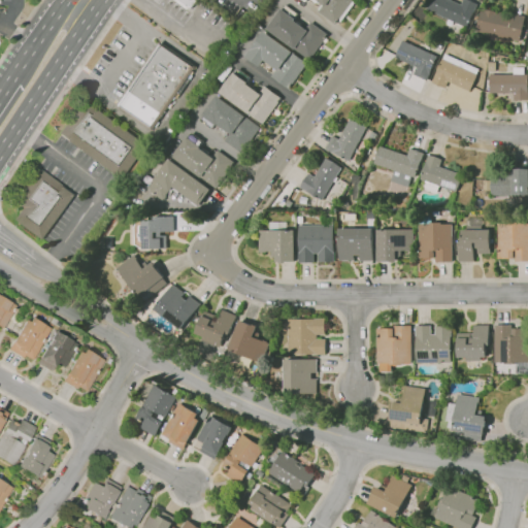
[(188,9),(174,0),(196,0),(191,8),(190,7),(188,9)]
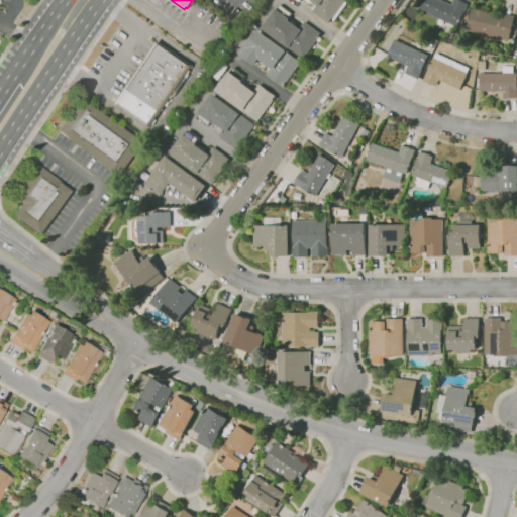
[(329,23),(313,11),(313,10),(312,9),(315,4),(317,5),(318,4),(315,2),(314,3),(312,2),(311,2),(307,0),(301,0),(301,1),(299,0),(346,0),(345,1),(348,2),(334,21),(332,19),(329,23)]
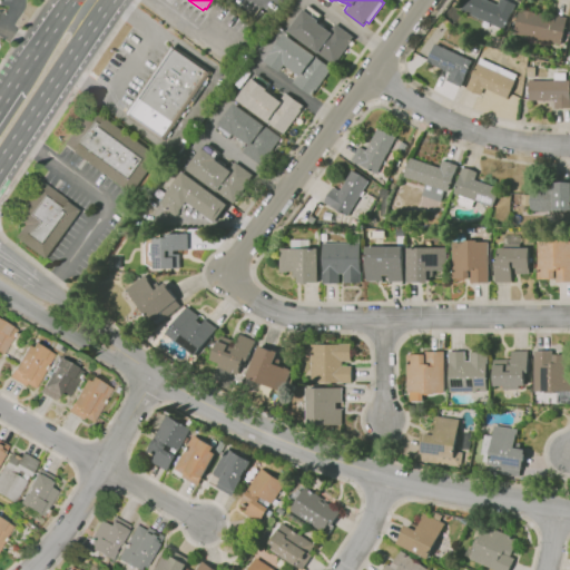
[(500,37),(481,28),(484,20),(462,10),(465,0),(488,0),(499,5),(500,0),(509,0),(517,3),(505,29),(503,28),(500,37)]
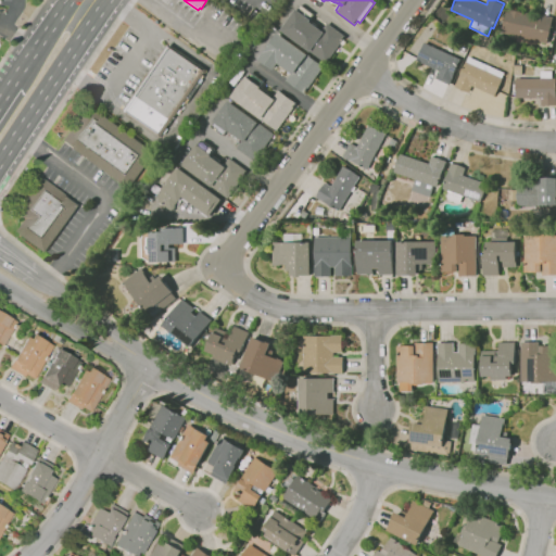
[(327,63),(311,51),(312,51),(281,29),(297,9),(299,10),(302,5),(314,14),(311,19),(312,20),(311,22),(324,30),(328,23),(346,37),(327,63)]
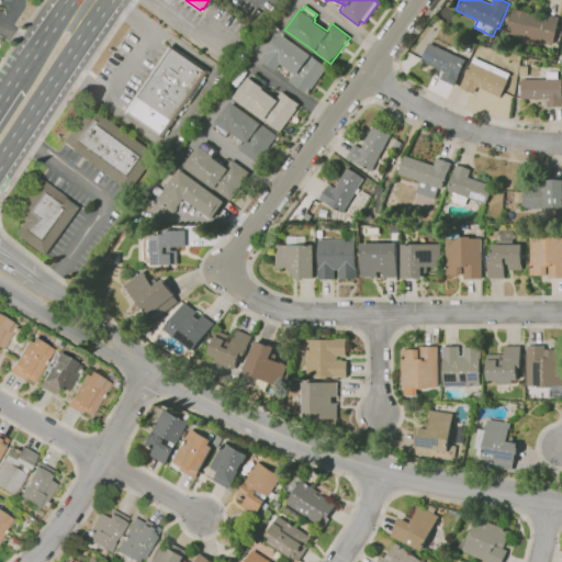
[(553,45),(541,43),(541,41),(508,33),(514,9),(544,17),(544,14),(560,19),(553,45)]
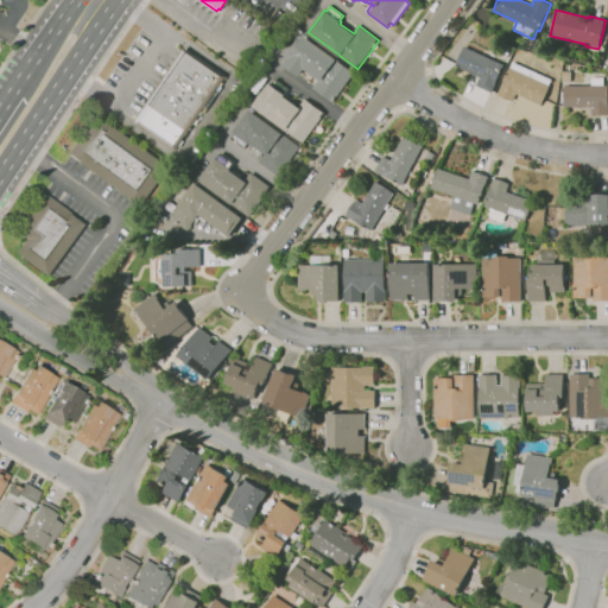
[(334,102),(314,88),(320,78),(316,75),(314,77),(306,73),(308,70),(305,68),(299,75),(285,64),(304,36),(339,59),(337,61),(354,73),(334,102)]
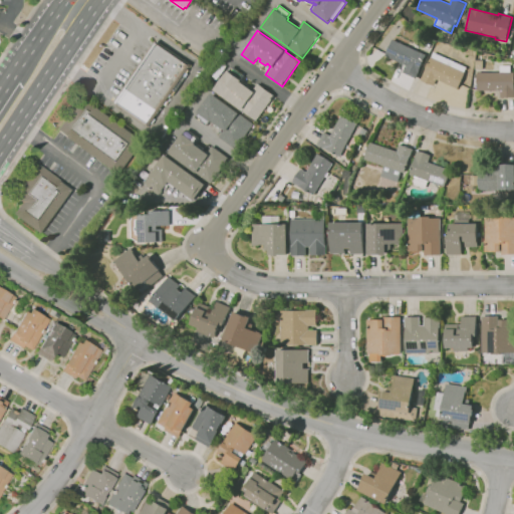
[(381,43),(377,40),(380,34),(386,37),(381,43)]
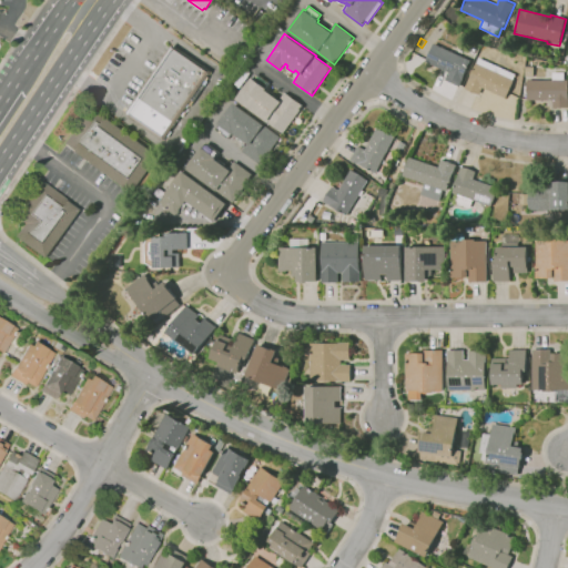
[(460,87),(446,80),(449,72),(426,61),(435,43),(472,61),(464,77),(465,78),(460,87)]
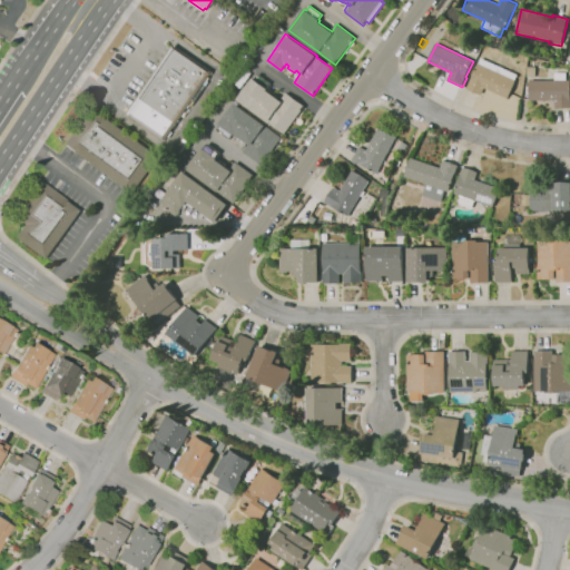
[(165,140),(127,114),(133,106),(131,105),(135,99),(136,100),(139,95),(138,94),(144,87),(145,88),(148,84),(147,82),(153,75),(154,75),(156,71),(155,70),(160,62),(161,64),(165,59),(164,58),(168,51),(169,52),(174,45),(213,71),(208,77),(209,78),(208,81),(206,80),(204,84),(206,85),(203,90),(200,89),(185,111),(187,114),(184,117),(182,116),(165,140)]
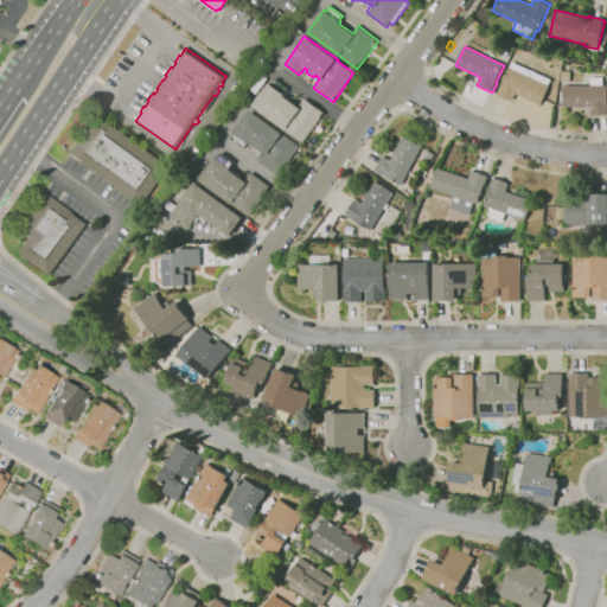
[(541,104),(516,93),(512,100),(497,93),(500,84),(502,85),(510,68),(513,62),(551,80),(549,84),(549,85),(541,104)]
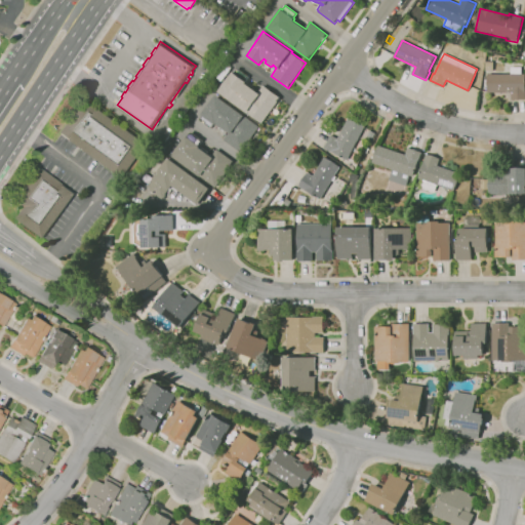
[(494,71),(486,70),(487,61),(494,61),(494,71)]
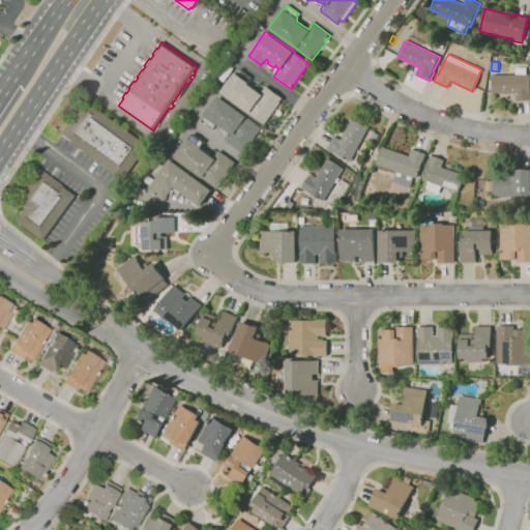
[(529,99),(517,100),(517,92),(494,93),(494,86),(488,86),(488,81),(490,81),(489,77),(493,77),(493,75),(517,74),(517,68),(527,67),(527,75),(529,75),(529,99)]
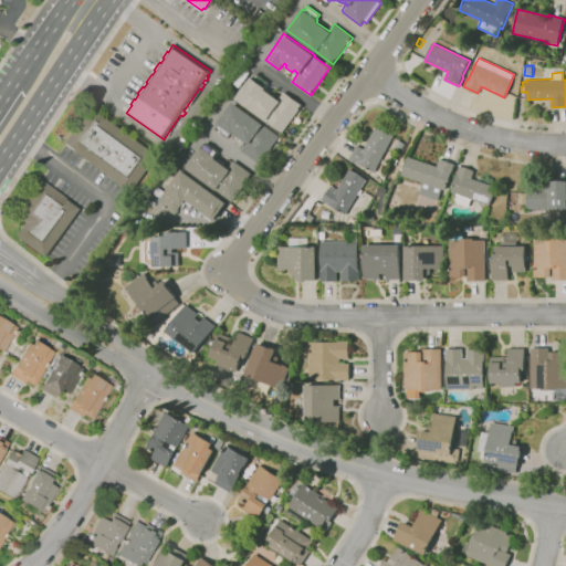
[(283,133),(266,122),(266,121),(236,98),(251,77),(253,79),(257,74),(269,82),(265,87),(266,88),(265,90),(279,100),(284,92),(303,105),(283,133)]
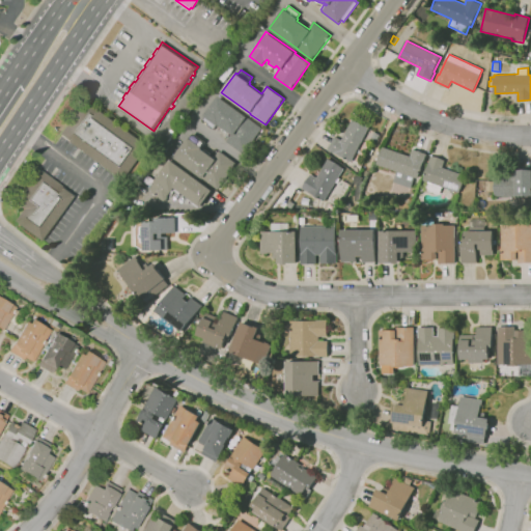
[(247,155),(244,152),(244,154),(227,141),(232,133),(228,130),(227,132),(220,128),(219,127),(220,124),(219,123),(214,130),(202,121),(205,116),(204,115),(219,95),(248,116),(248,117),(262,128),(261,128),(264,130),(247,155)]
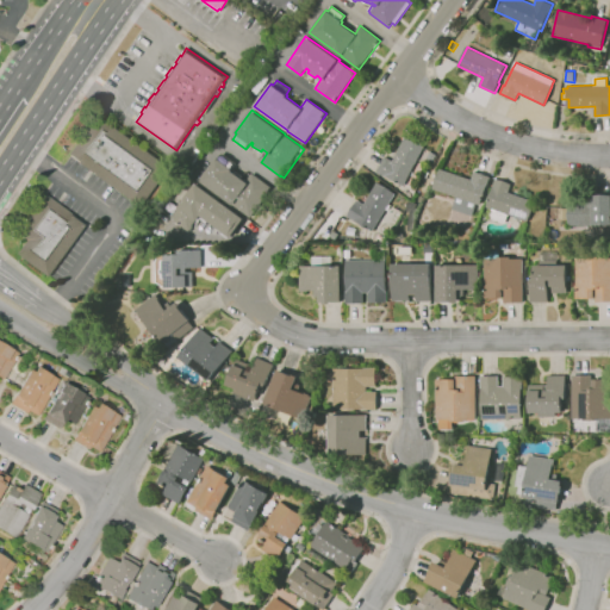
[(142,207),(69,154),(98,114),(170,168),(142,207)]
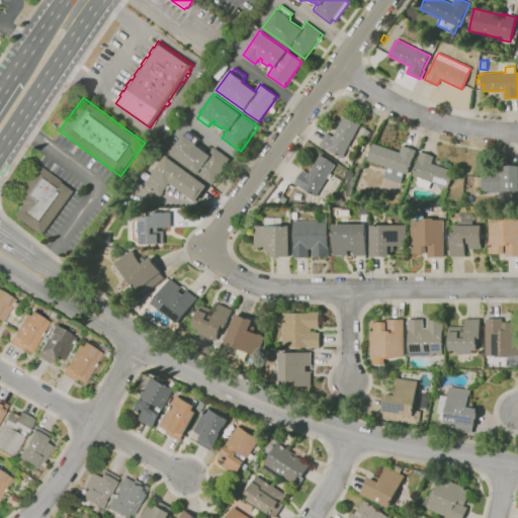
[(350,166),(345,163),(348,157),(344,156),(343,157),(329,150),(329,151),(321,147),(327,134),(334,137),(343,117),(359,125),(354,138),(360,141),(351,159),(353,160),(350,166)]
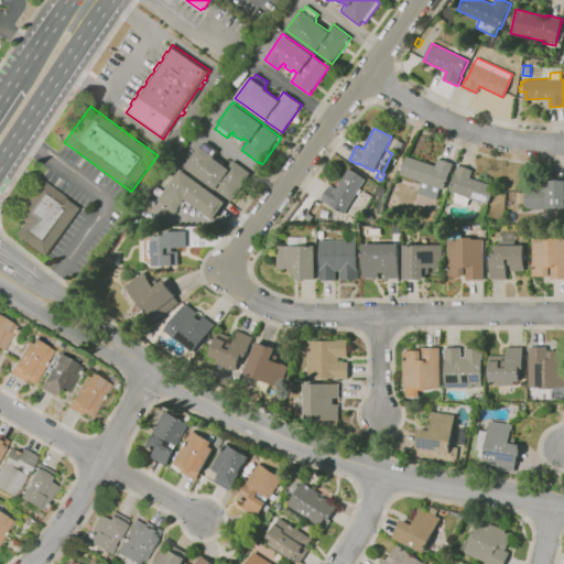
[(396,148),(389,144),(393,138),(399,141),(396,148)]
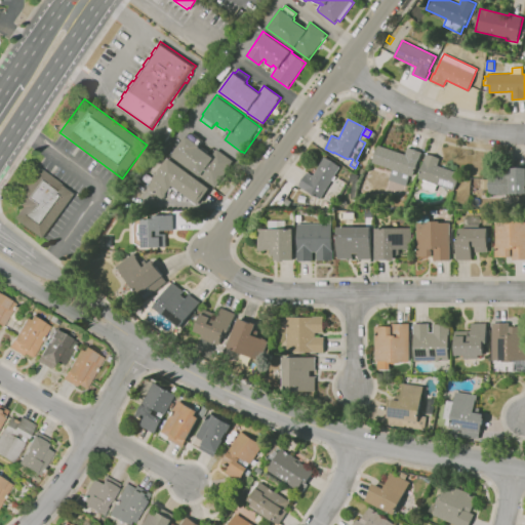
[(215,188),(201,176),(172,156),(187,136),(188,136),(191,132),(203,140),(199,146),(200,146),(200,147),(212,156),(217,150),(234,162),(215,188)]
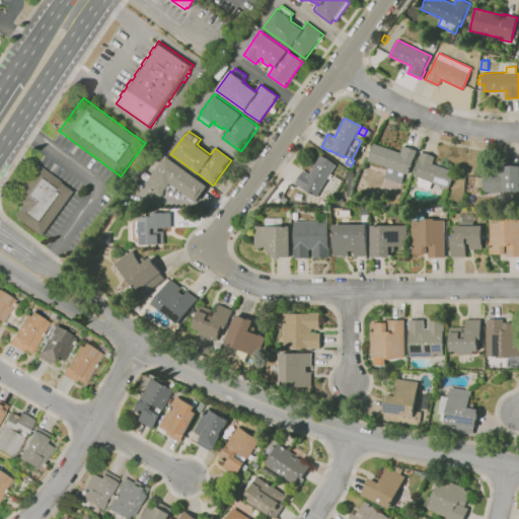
[(402,181),(385,176),(388,167),(368,160),(374,143),(401,153),(403,146),(417,150),(409,174),(405,172),(402,181)]
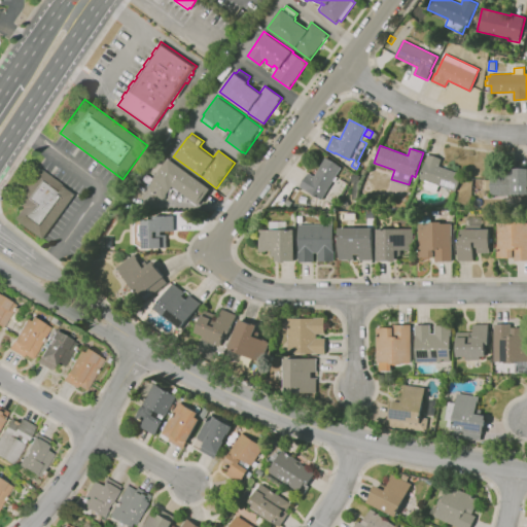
[(436,192),(422,187),(424,180),(420,179),(426,163),(425,163),(428,154),(443,160),(440,166),(462,174),(456,191),(438,185),(436,192)]
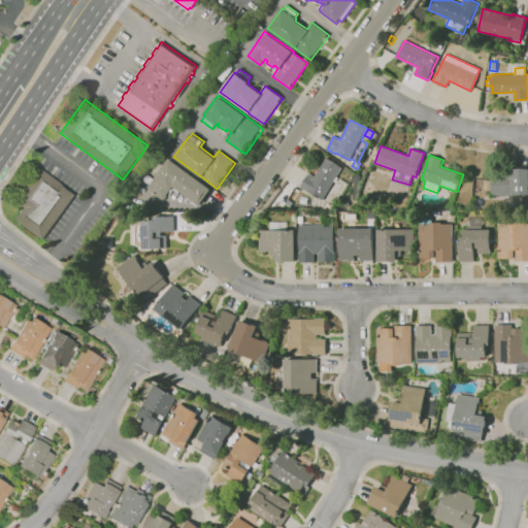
[(329,202),(323,199),(323,200),(308,191),(308,192),(301,188),(311,170),(315,172),(312,175),(316,177),(327,158),(342,167),(337,176),(343,179),(329,202)]
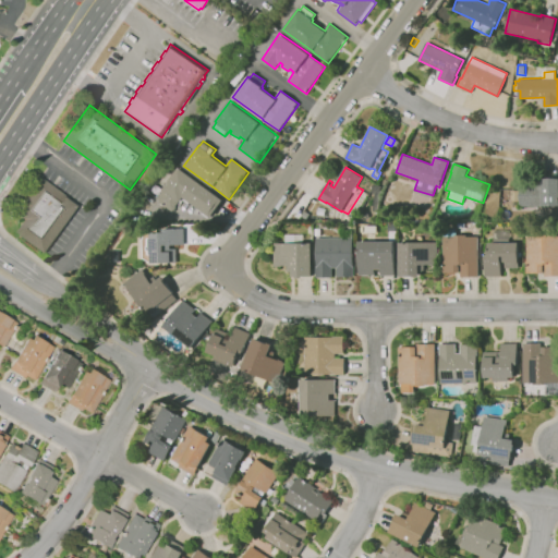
[(210,218),(204,214),(205,213),(190,202),(189,203),(182,198),(180,202),(179,202),(176,206),(177,207),(172,213),(156,199),(179,168),(223,199),(210,218)]
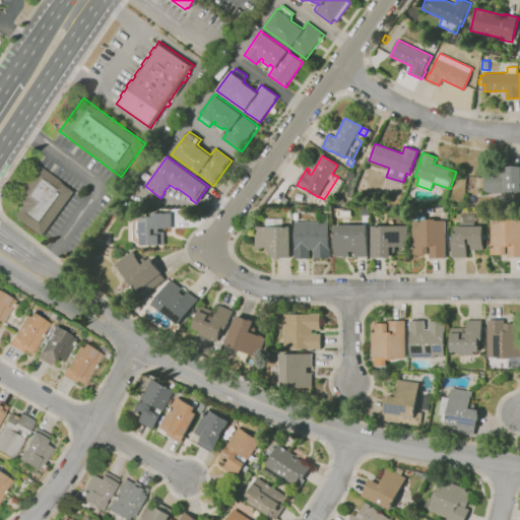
[(43,236),(15,215),(22,204),(14,198),(38,166),(74,192),(43,236)]
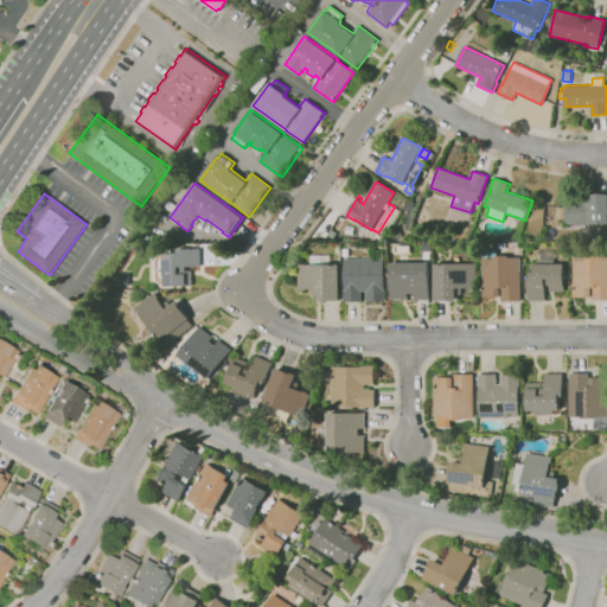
[(590,224),(566,224),(566,217),(556,217),(556,208),(566,208),(566,204),(590,204),(590,195),(606,195),(606,223),(590,223),(590,224)]
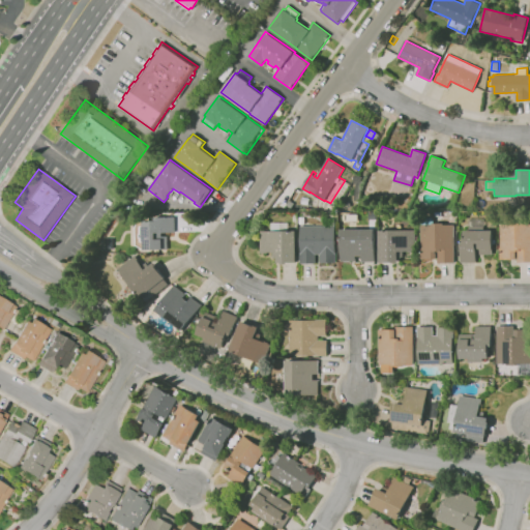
[(168,249),(144,249),(144,247),(136,247),(135,223),(144,223),(144,219),(154,219),(154,217),(175,216),(175,232),(162,232),(162,236),(168,236),(168,249)]
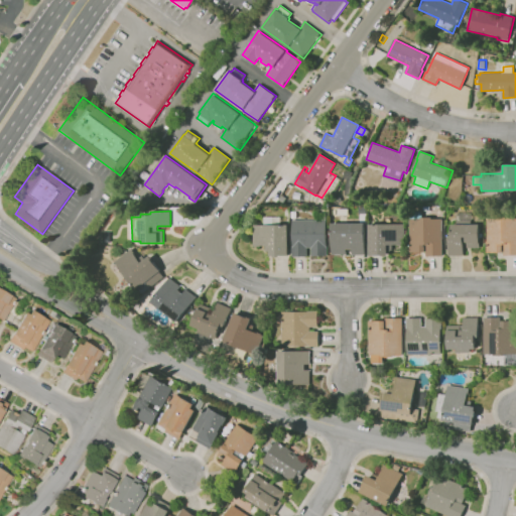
[(464,256),(449,256),(449,237),(453,237),(453,224),(457,224),(458,213),(473,213),(473,224),(481,224),(481,244),(481,248),(468,248),(468,243),(465,243),(464,256)]
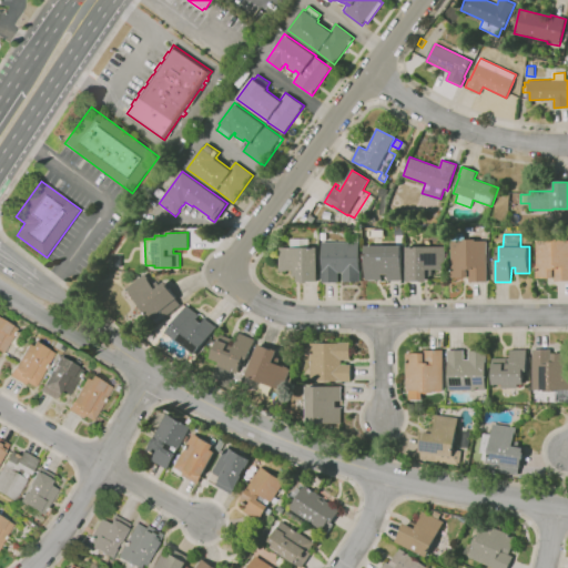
[(338,282),(322,282),(322,271),(323,271),(322,242),(348,242),(348,235),(359,235),(359,242),(359,282),(344,282),(344,272),(338,272),(338,282)]
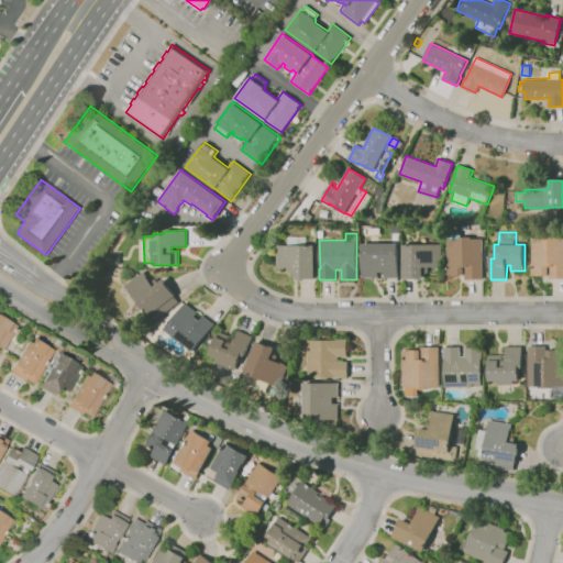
[(306,279),(299,279),(299,278),(296,278),(296,274),(289,274),(290,267),(284,267),(284,269),(277,269),(277,245),(288,245),(288,236),(307,236),(307,245),(316,245),(316,278),(306,278),(306,279)]
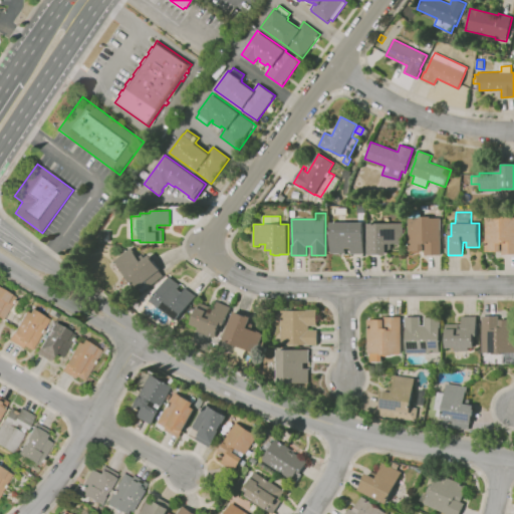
[(441,255),(425,255),(425,251),(408,251),(407,242),(409,242),(409,218),(421,218),(421,216),(431,216),(431,218),(441,218),(441,255)]
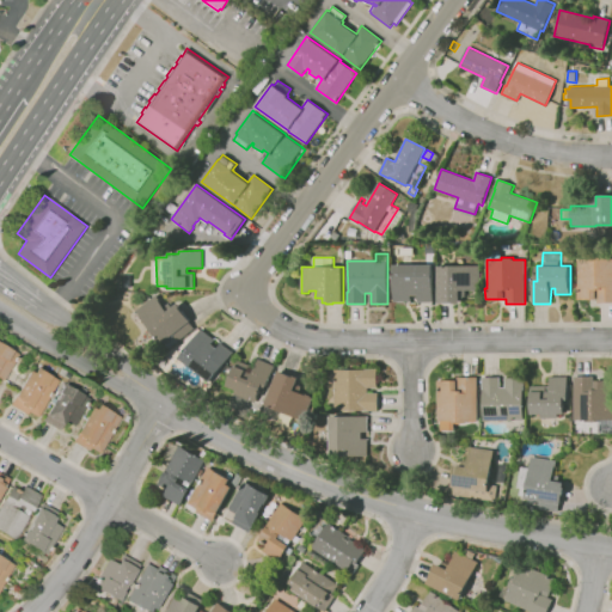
[(611,303),(598,303),(598,299),(577,299),(576,286),(579,286),(579,259),(593,258),(593,257),(605,257),(605,259),(611,259),(611,303)]
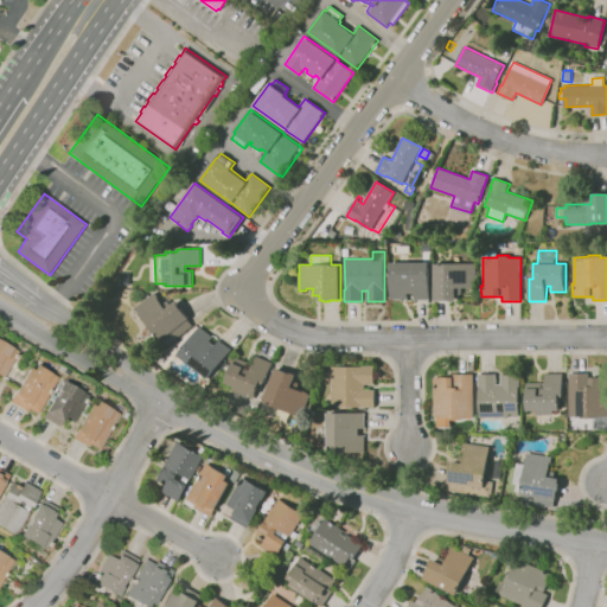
[(429,300),(415,300),(415,292),(407,292),(407,298),(390,298),(390,262),(429,262),(429,300)]
